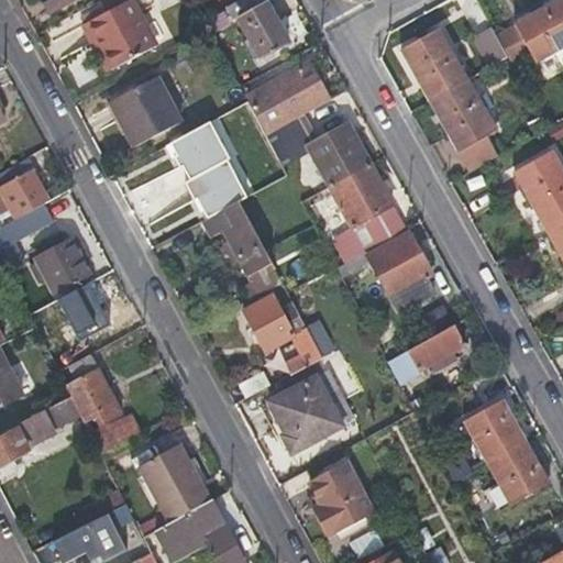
[(40,0),(47,13),(73,0),(40,0)]
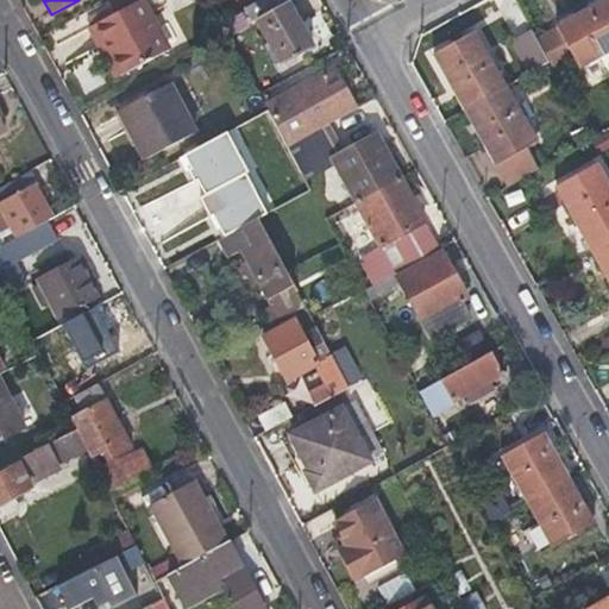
[(137,0),(89,27),(99,46),(104,44),(120,76),(168,50),(139,0),(137,0)]
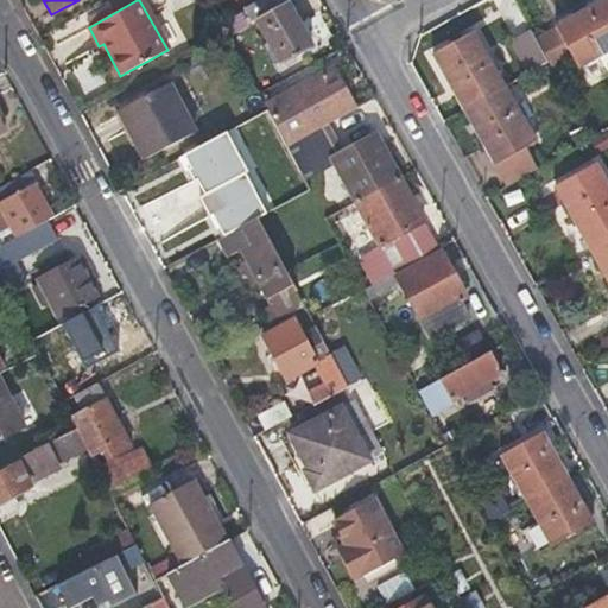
[(257,20),(289,4),(286,0),(259,0),(248,6),(257,20)]
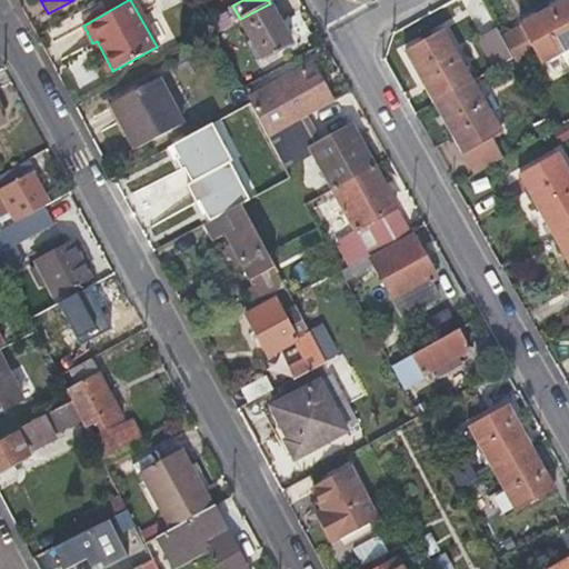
[(521,26),(535,52),(541,62),(559,52),(568,47),(568,0),(562,0),(519,23),(521,26)]
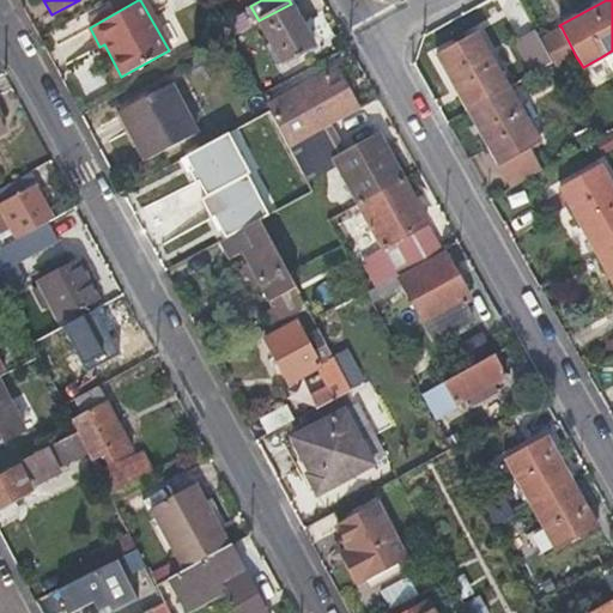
[(314,44),(291,4),(259,20),(281,61),(314,44)]
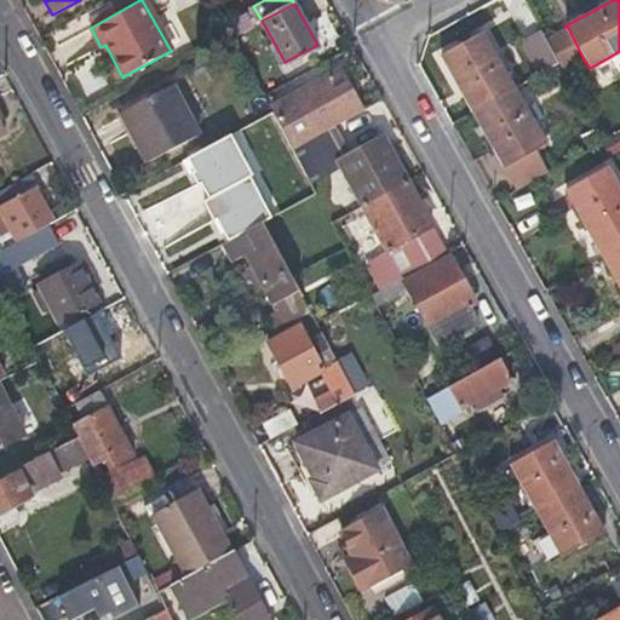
[(558,62),(562,69),(583,57),(568,28),(545,40),(558,62)]
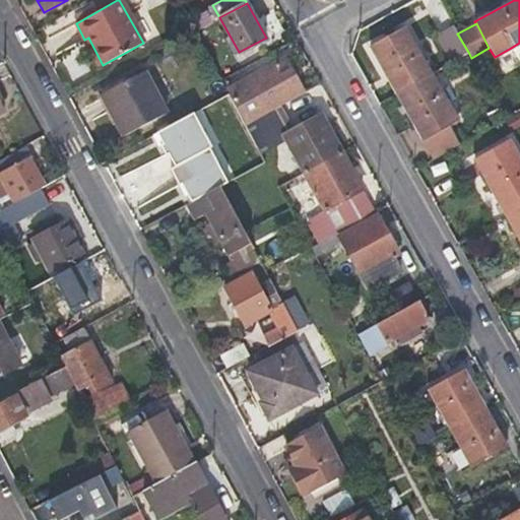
[(398,92),(432,73),(405,26),(372,45),(398,92)]
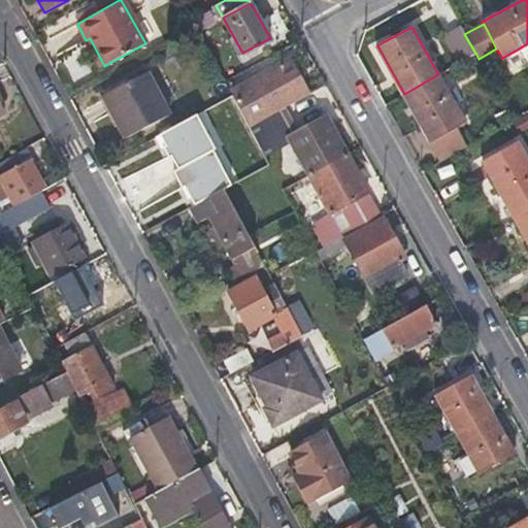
[(90,38),(86,40),(81,42),(97,70),(104,66),(90,38)]
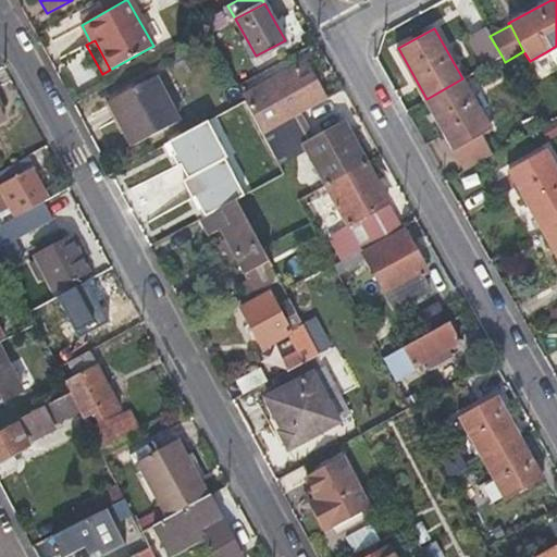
[(555,64),(556,63),(556,46),(547,51),(555,64)]
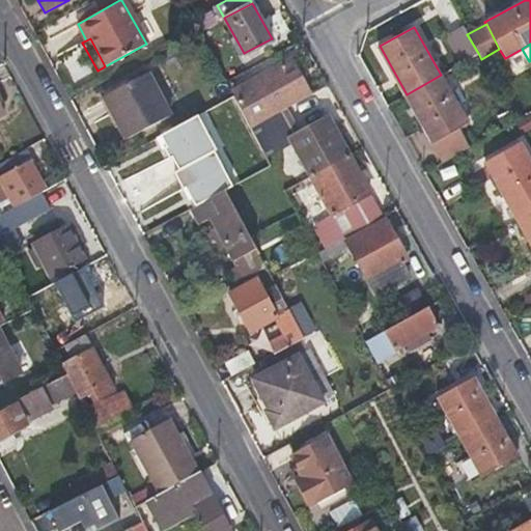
[(234,99),(249,124),(277,110),(308,92),(288,58),(261,74),(266,82),(234,99)]
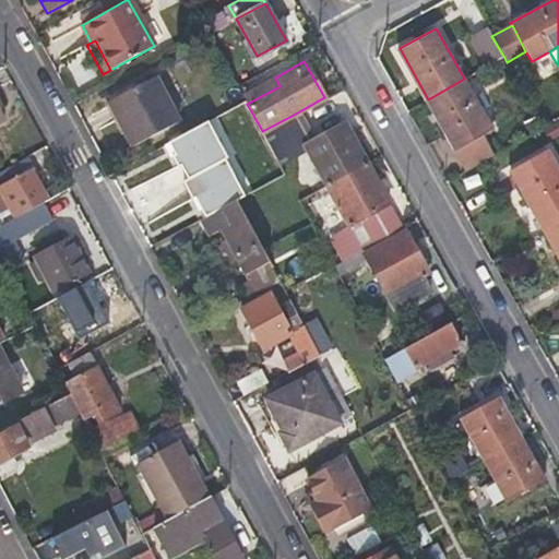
[(178,122),(153,79),(109,102),(133,147),(178,122)]
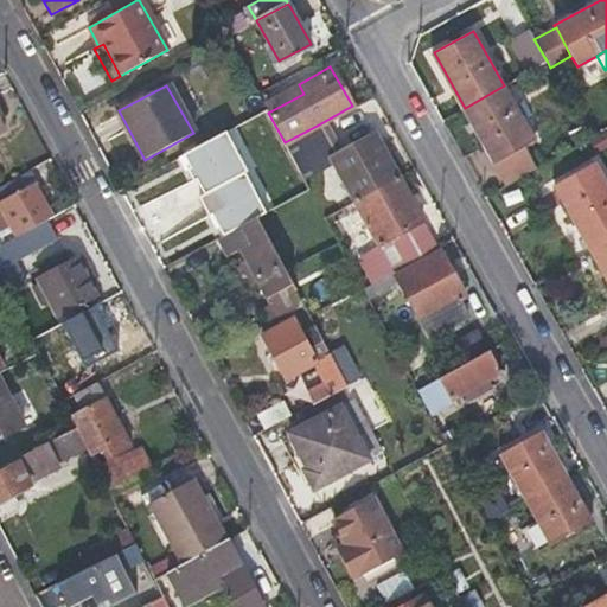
[(535,140),(504,85),(465,108),(494,163),(535,140)]
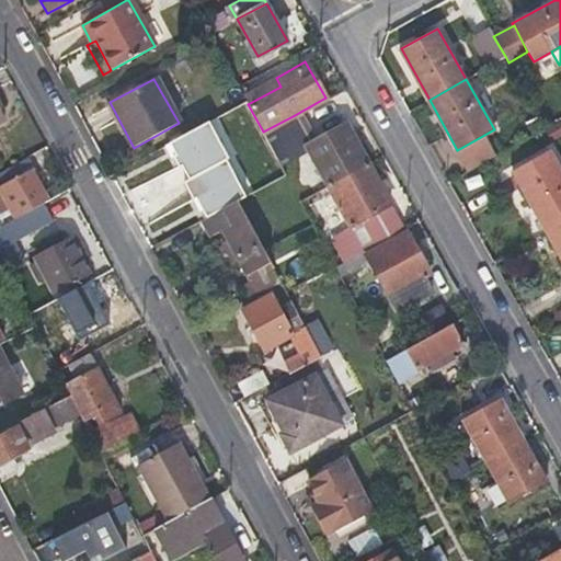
[(263,132),(277,159),(305,144),(308,141),(293,116),(263,132)]
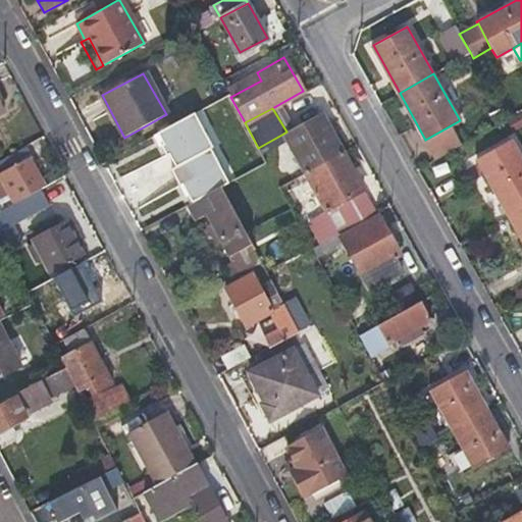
[(304,171),(342,150),(321,113),(286,132),(283,134),(304,171)]
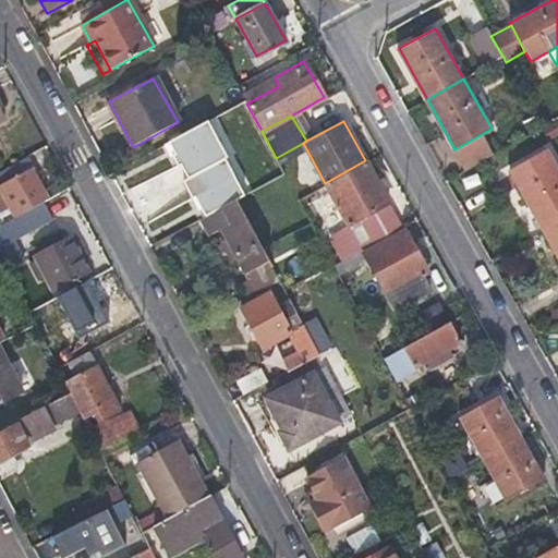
[(196,155),(184,162),(176,148),(164,156),(187,197),(213,184),(196,155)]
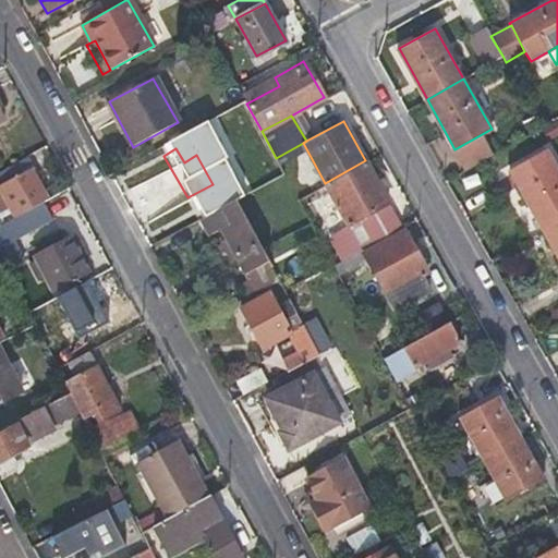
[(545,231),(557,223),(557,164),(549,149),(511,170),(545,231)]
